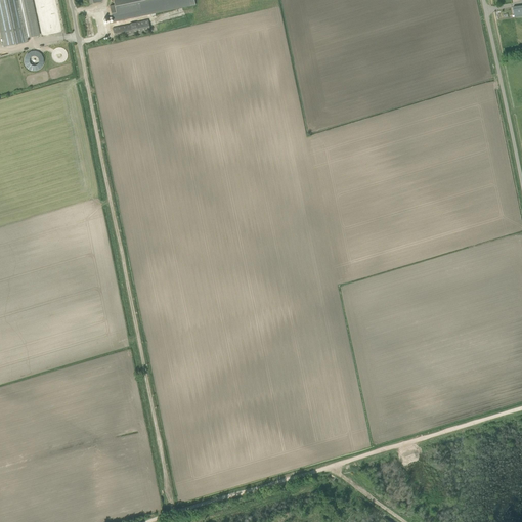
[(36,9),(34,0),(0,0),(0,14),(6,45),(29,40),(28,36),(41,34),(36,12),(34,13),(34,10),(36,9)]
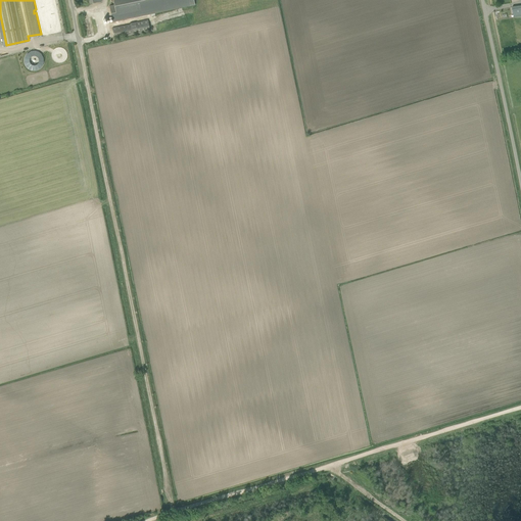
[(192,4),(191,0),(114,0),(115,3),(111,4),(114,20),(192,4)]
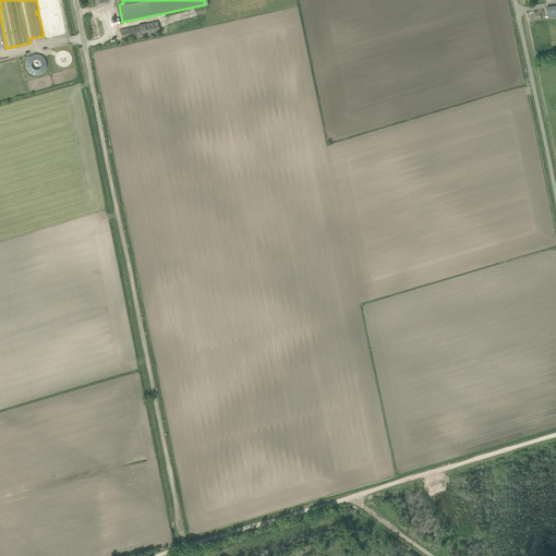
[(124,38),(162,31),(159,19),(141,23),(141,24),(122,27),(124,38)]
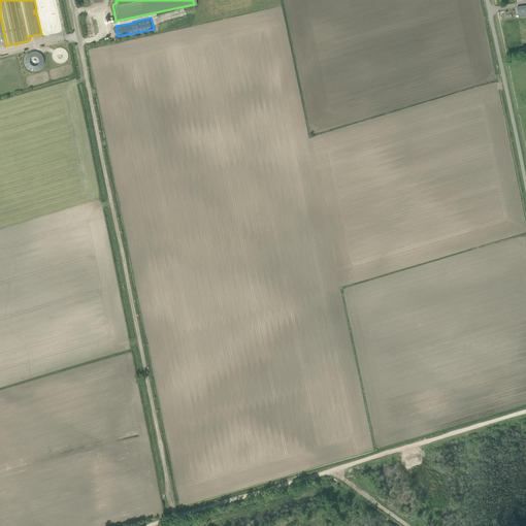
[(28,50),(27,68),(43,69),(44,51),(28,50)]
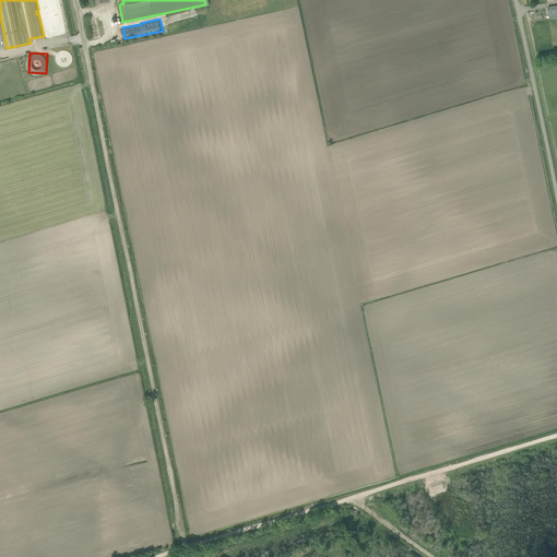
All buildings are outlined.
